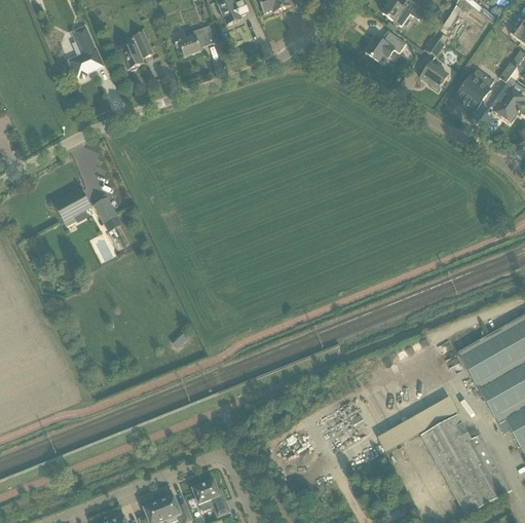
[(221,15),(225,25),(240,19),(239,15),(247,12),(242,2),(241,2),(240,0),(215,0),(219,9),(218,9),(221,15)]
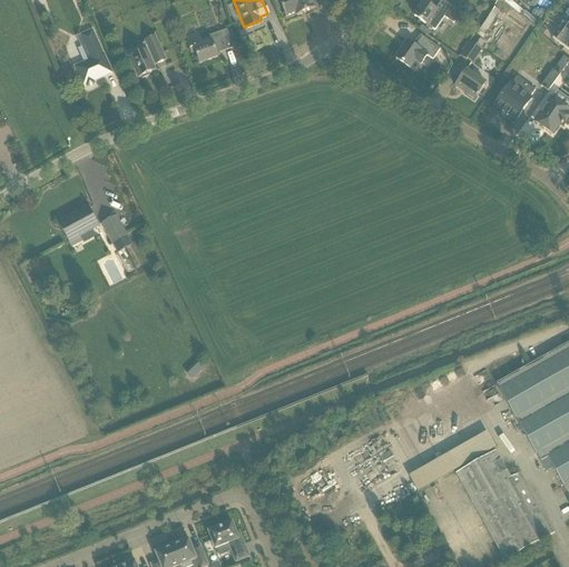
[(278,0),(285,13),(294,10),(295,13),(313,6),(311,0),(278,0)]
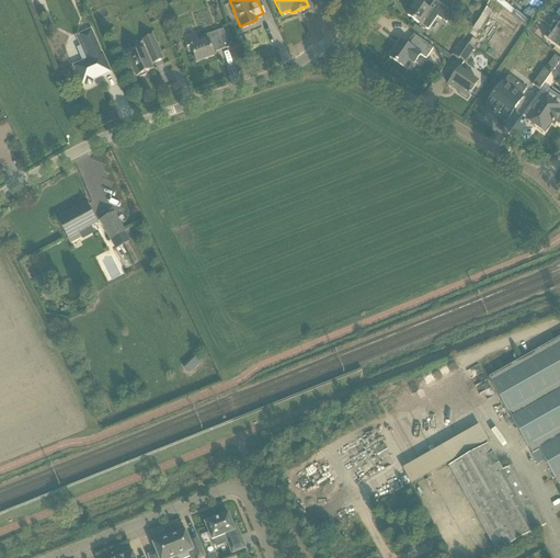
[(452,10),(450,9),(437,0),(431,0),(426,7),(415,0),(411,6),(410,4),(408,6),(407,7),(407,9),(406,10),(404,11),(407,12),(407,13),(419,22),(427,27),(436,14),(445,21),(452,10)]
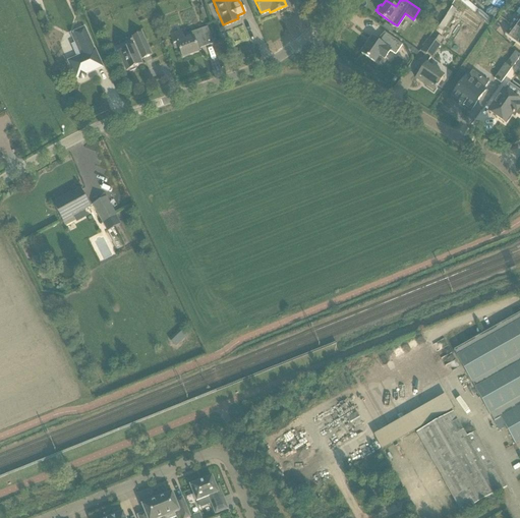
[(451,5),(437,26),(442,30),(455,7),(451,5)]
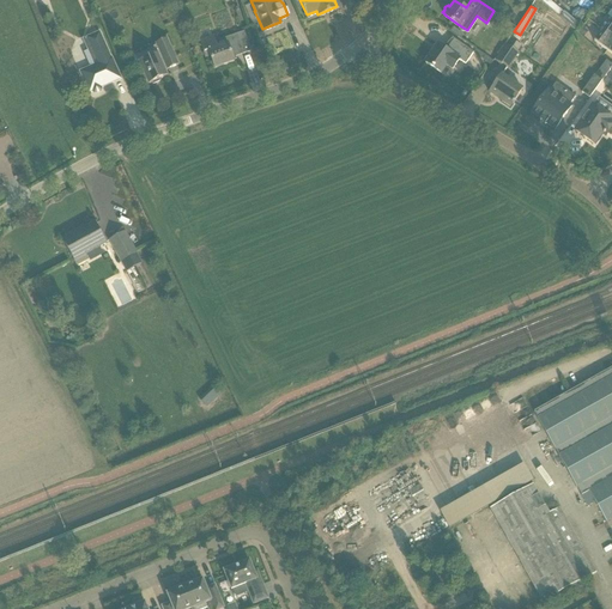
[(565,23),(545,11),(540,19),(559,31),(565,23)]
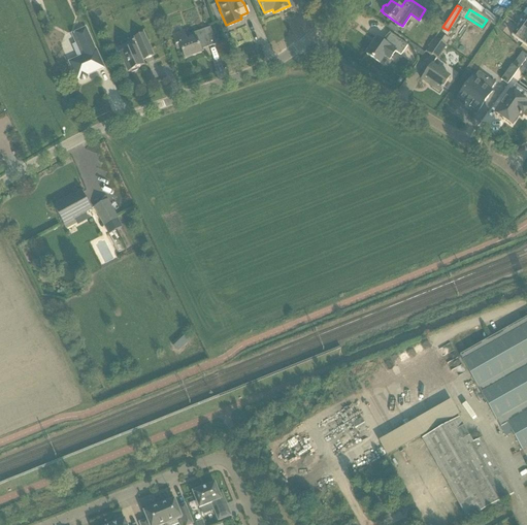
[(516,22),(526,30),(526,15),(526,14),(525,14),(520,23),(517,21),(516,22)]
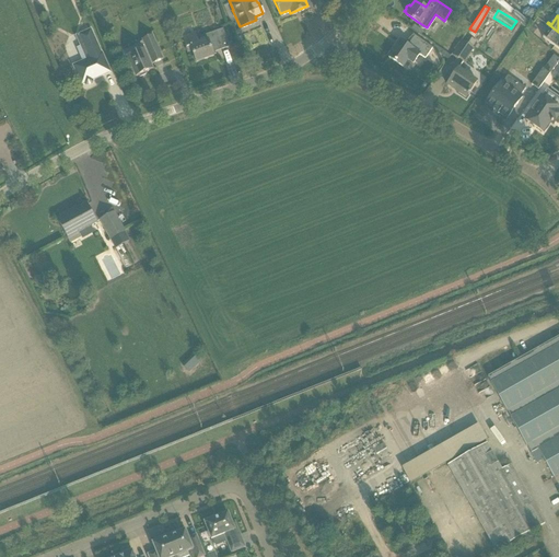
[(543,36),(558,48),(558,32),(547,23),(546,25),(549,27),(543,36)]
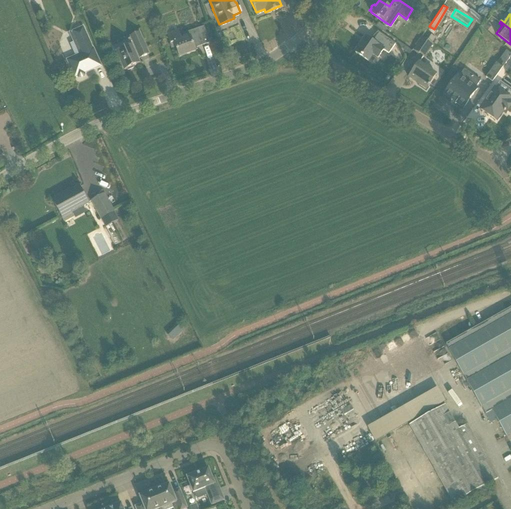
[(202,23),(189,28),(180,32),(178,27),(166,32),(171,46),(175,45),(178,54),(194,48),(192,42),(201,39),(202,42),(208,40),(202,23)]
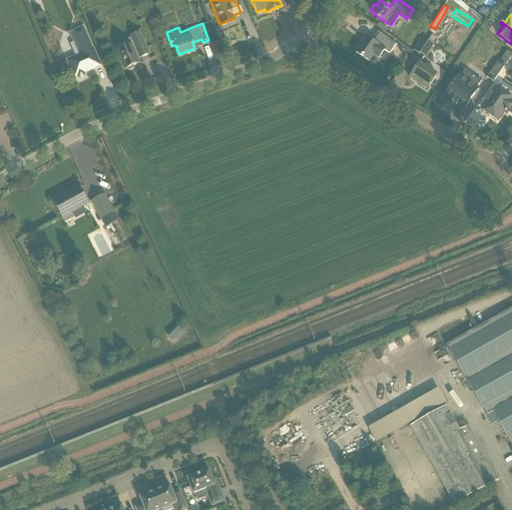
[(74,53),(66,57),(70,66),(74,75),(76,74),(78,75),(80,76),(82,75),(84,73),(84,71),(86,70),(85,68),(90,66),(91,67),(100,63),(96,54),(82,24),(72,29),(76,39),(81,50),(74,53)]
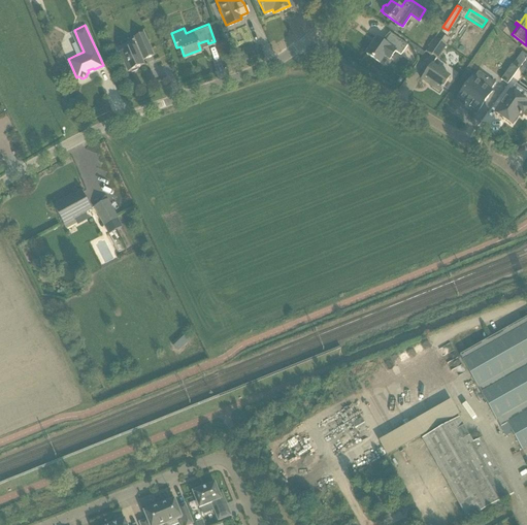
[(445,42),(443,42),(448,35),(439,29),(426,48),(435,56),(445,42)]
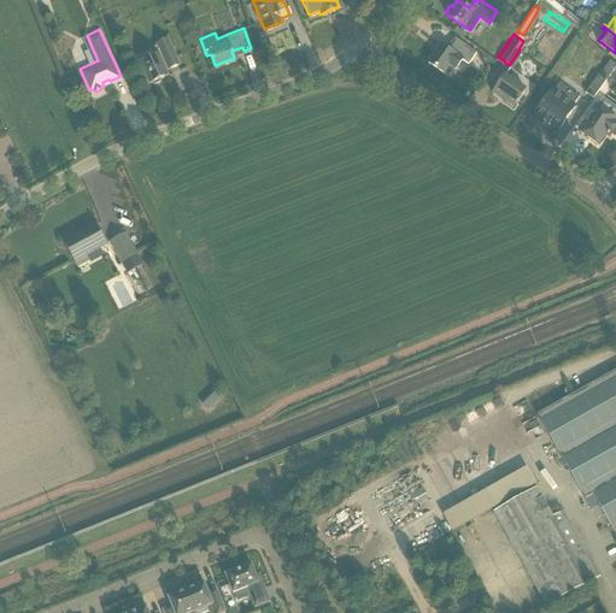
[(443,70),(447,63),(455,66),(461,58),(467,62),(475,49),(456,36),(447,47),(439,41),(438,42),(439,43),(427,59),(426,60),(443,71),(443,70)]
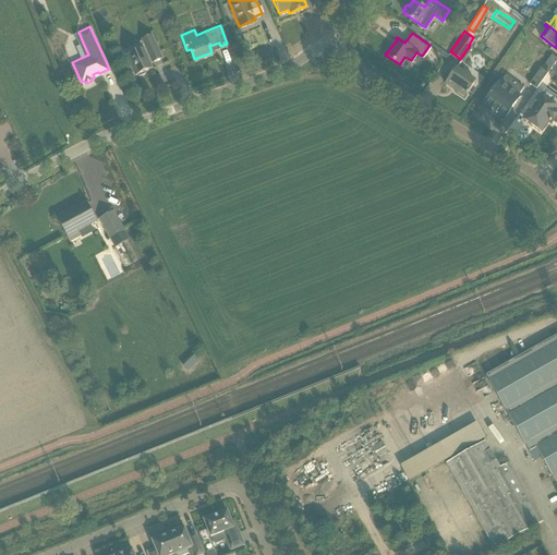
[(152,60),(160,57),(150,34),(142,37),(142,38),(138,40),(141,45),(134,48),(134,50),(126,55),(128,58),(125,59),(129,65),(131,64),(134,74),(137,72),(138,74),(144,71),(144,70),(150,67),(148,60),(152,59),(152,60)]
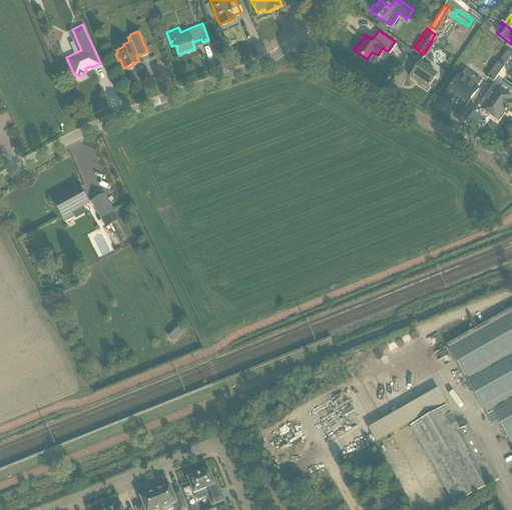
[(435,72),(418,60),(408,76),(425,87),(427,84),(428,85),(429,83),(428,83),(435,72)]
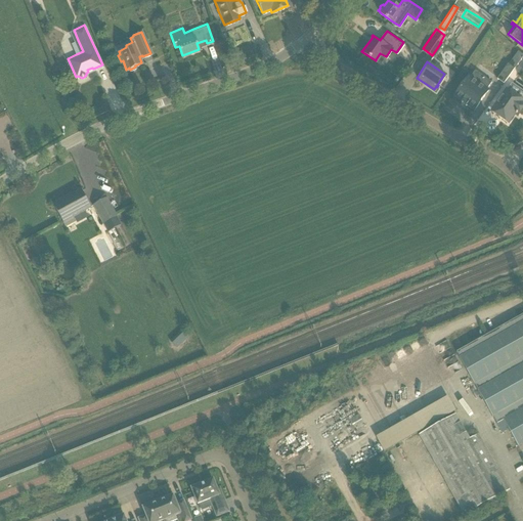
[(503,82),(514,67),(507,61),(496,77),(503,82)]
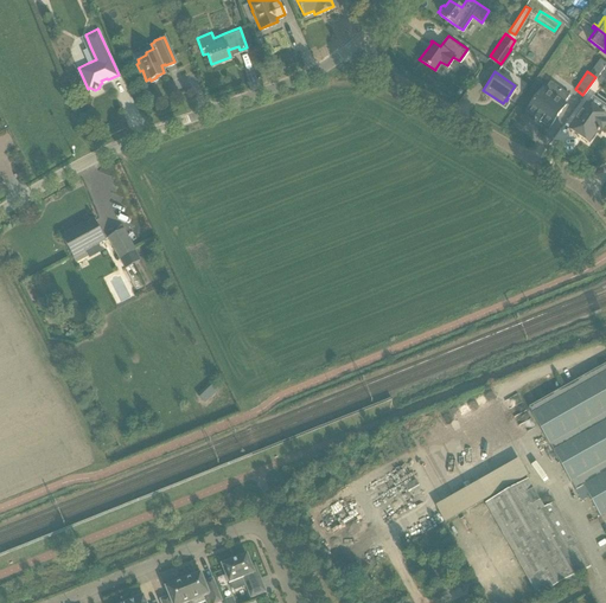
[(525,109),(534,115),(534,116),(535,117),(536,115),(540,117),(538,120),(540,120),(548,126),(565,102),(563,101),(568,94),(549,79),(543,88),(542,85),(525,109)]
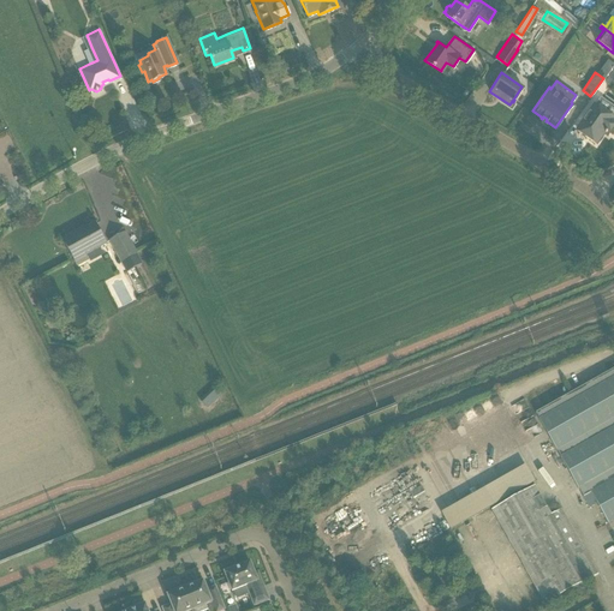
[(613,118),(613,115),(595,102),(577,129),(595,142),(603,130),(607,133),(609,130),(612,132),(613,127),(613,119),(613,118)]
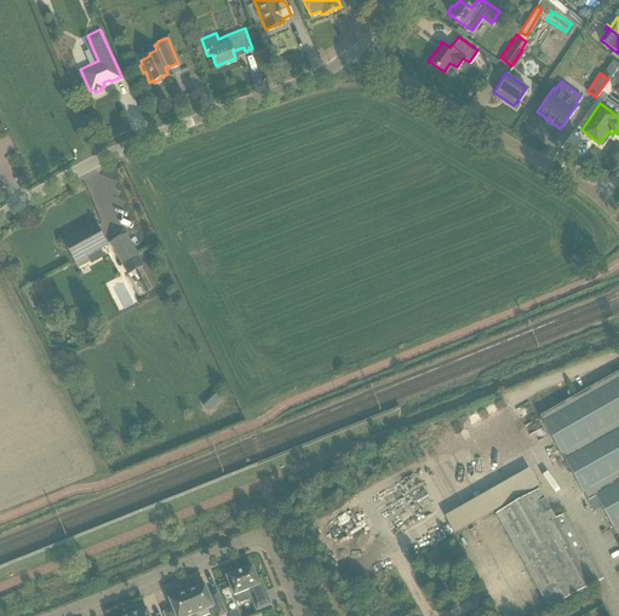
[(62,237),(68,248),(76,264),(89,257),(86,253),(105,242),(95,223),(80,230),(80,231),(74,235),(73,232),(62,237)]
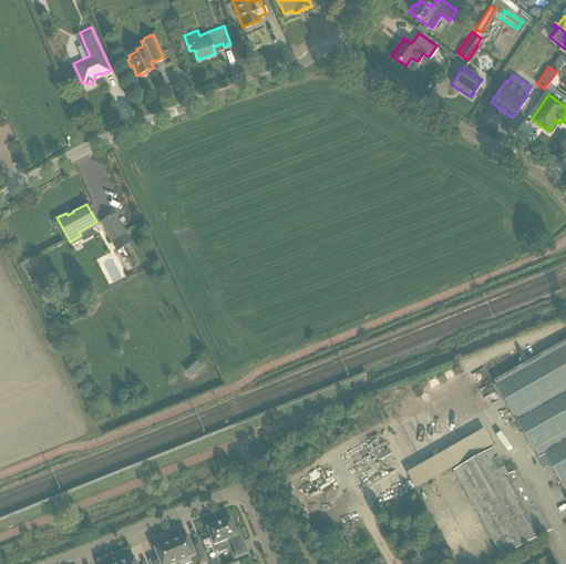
[(101,218),(111,237),(116,248),(132,241),(115,211),(101,218)]
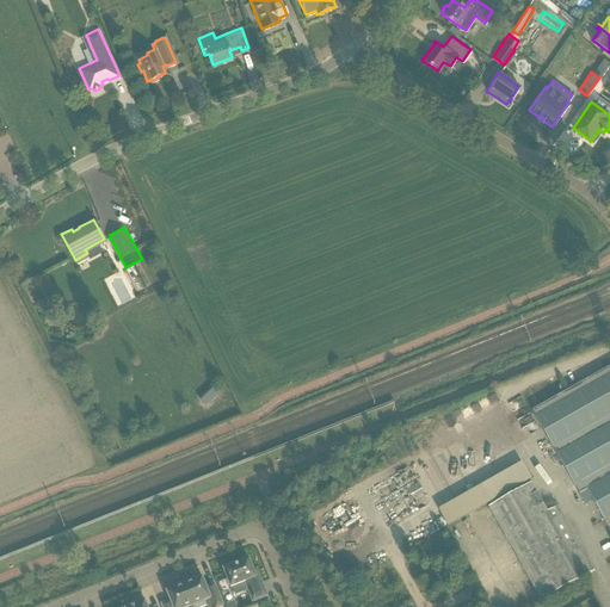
[(609,363),(531,408),(535,414),(534,414),(552,445),(553,445),(556,451),(555,451),(573,483),(578,491),(584,501),(591,497),(603,518),(609,513),(609,363)]
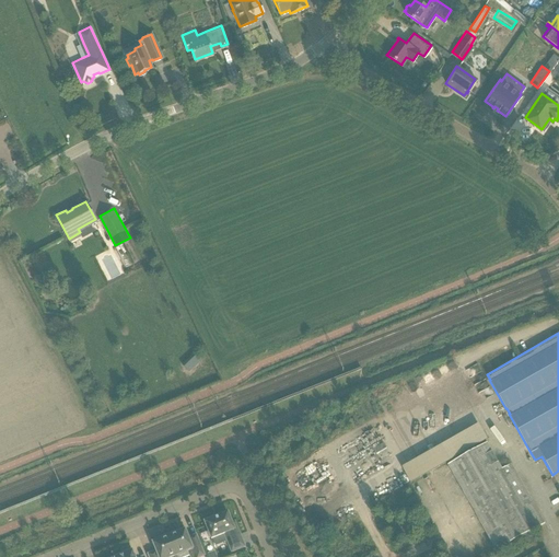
[(194,350),(182,360),(188,368),(200,358),(194,350)]
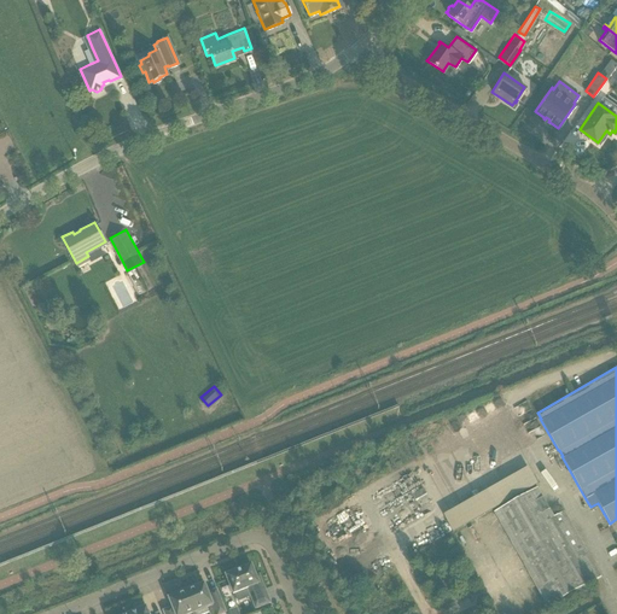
[(547,604),(589,580),(536,486),(494,509),(547,604)]
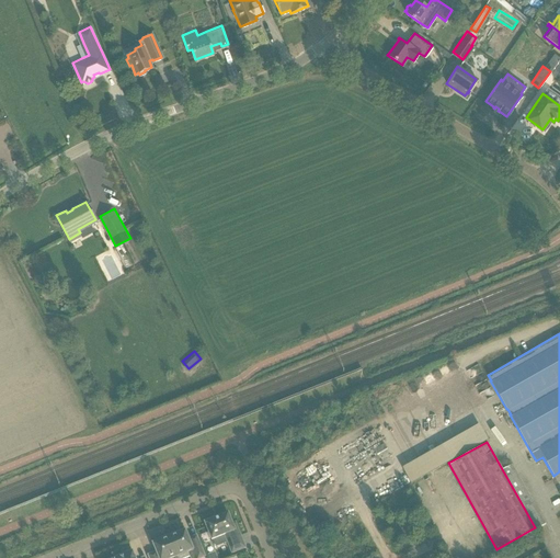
[(209,535),(210,537),(224,533),(226,537),(231,550),(235,549),(244,545),(235,520),(231,522),(227,511),(204,521),(207,531),(206,531),(208,536),(209,535)]
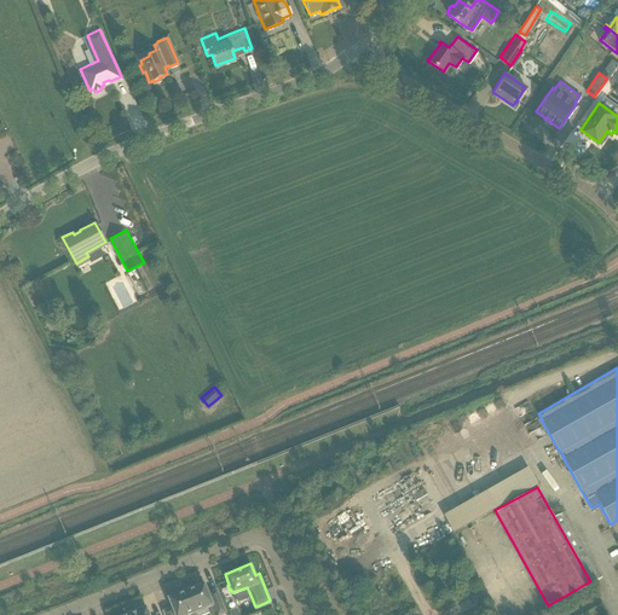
[(203,582),(185,590),(194,611),(196,610),(207,605),(209,610),(211,614),(213,614),(225,610),(220,599),(215,587),(207,591),(203,582)]
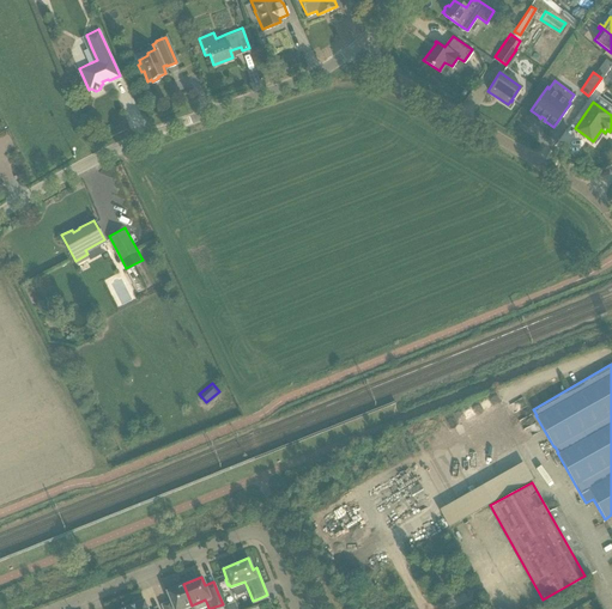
[(182,608),(192,606),(183,584),(182,584),(182,583),(174,585),(175,588),(165,591),(169,600),(161,603),(163,608),(182,608)]
